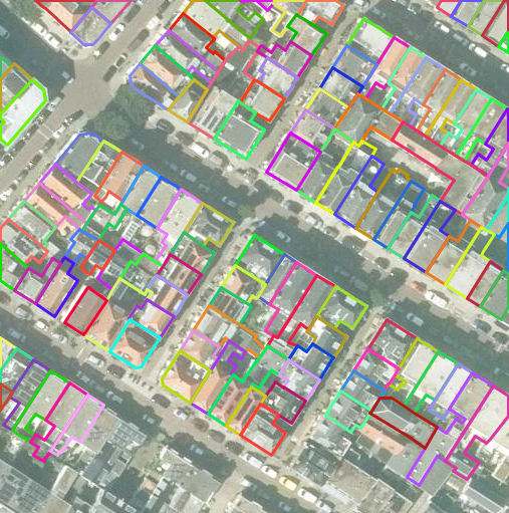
[(66,464),(68,466),(82,475),(94,456),(105,438),(120,416),(103,405),(80,442),(89,448),(80,463),(82,465),(80,468),(69,460),(66,464)]
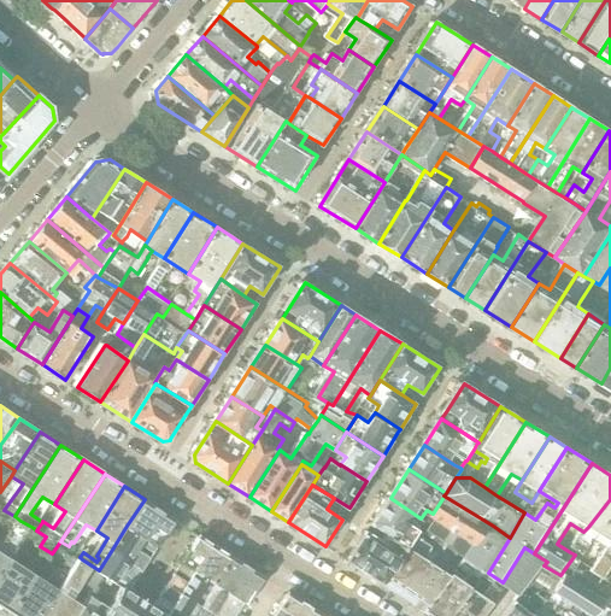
[(447,545),(466,558),(475,545),(477,546),(493,526),(444,496),(433,514),(430,517),(436,521),(428,534),(428,535),(439,543),(446,547),(447,545)]
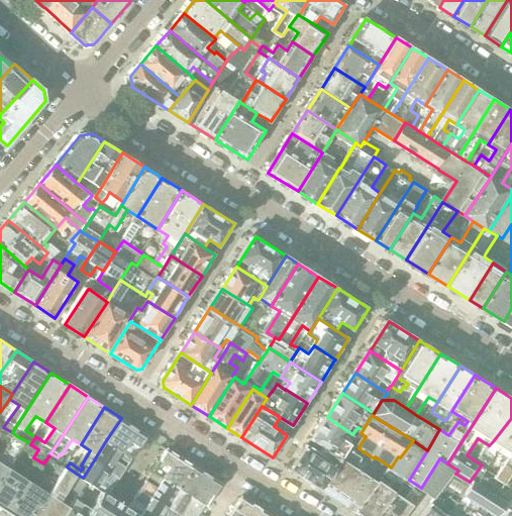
[(344,458),(343,458),(359,469),(368,454),(359,448),(359,447),(353,444),(357,437),(352,434),(327,417),(313,438),(344,458)]
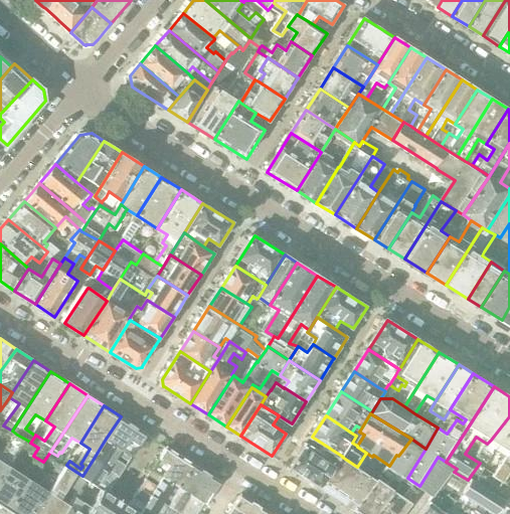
[(121,416),(106,439),(135,457),(149,435),(121,416)]
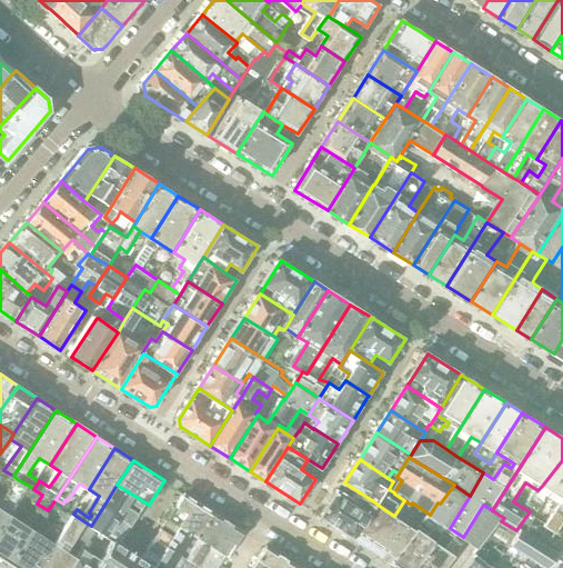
[(550,497),(561,506),(562,505),(562,460),(542,486),(538,490),(532,499),(525,509),(530,511),(519,527),(562,555),(562,542),(534,524),(539,517),(538,516),(550,497)]
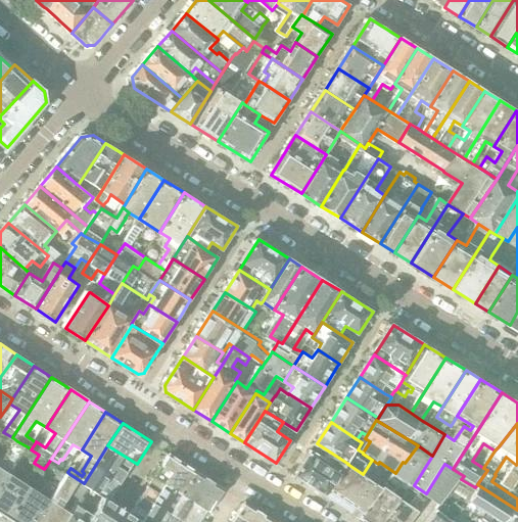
[(0,492),(12,474),(29,447),(17,441),(1,468),(0,466),(0,492)]
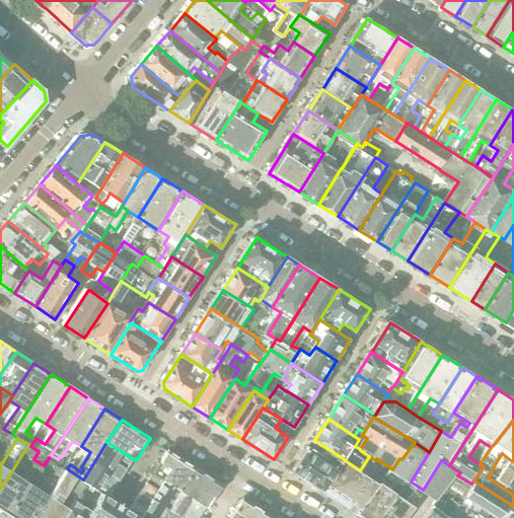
[(294,472),(324,492),(345,460),(346,460),(314,440),(294,472)]
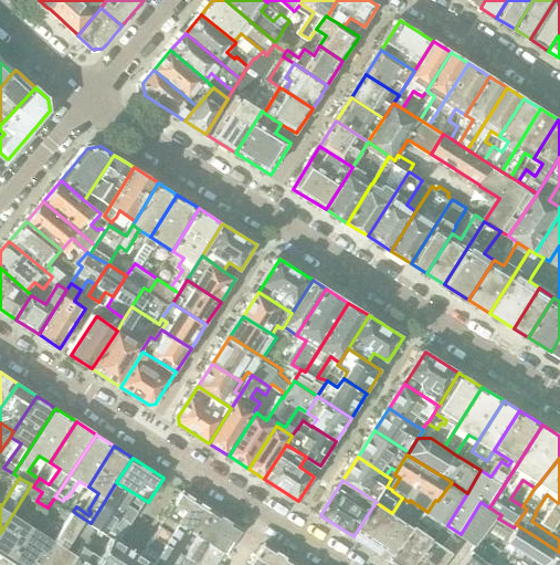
[(116,482),(104,502),(135,523),(143,512),(130,504),(133,500),(145,508),(148,502),(116,482)]
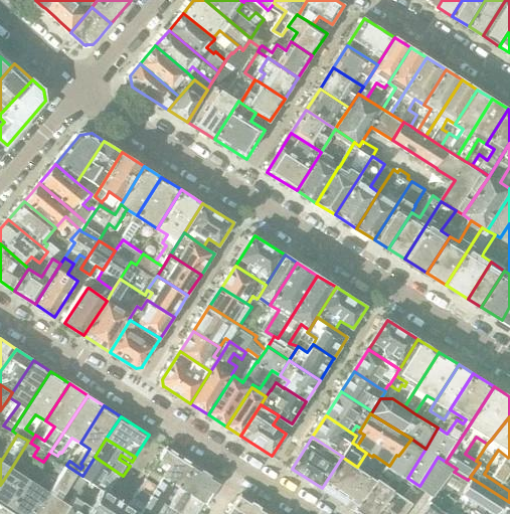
[(407,478),(426,449),(411,439),(398,456),(396,455),(389,466),(390,466),(407,478)]
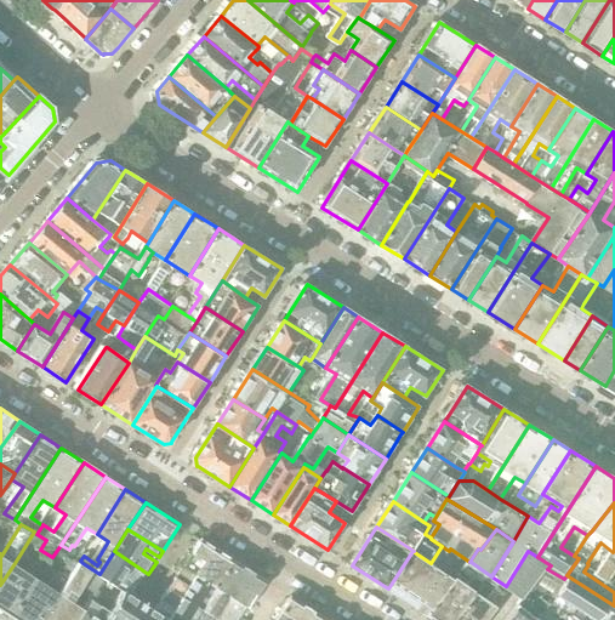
[(218,589),(237,561),(204,540),(187,568),(218,589)]
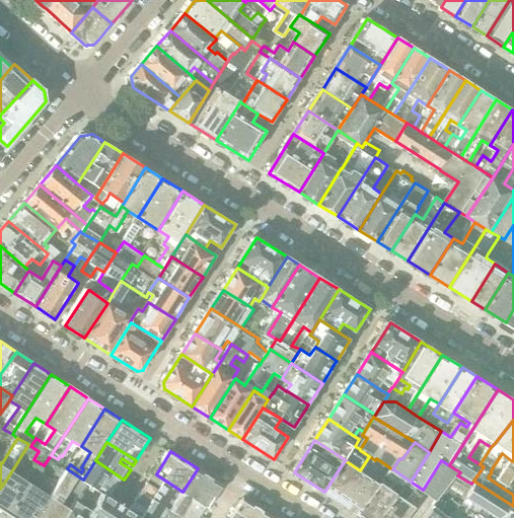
[(119,489),(124,479),(95,460),(83,479),(90,484),(105,494),(112,498),(116,493),(103,486),(106,482),(119,489)]
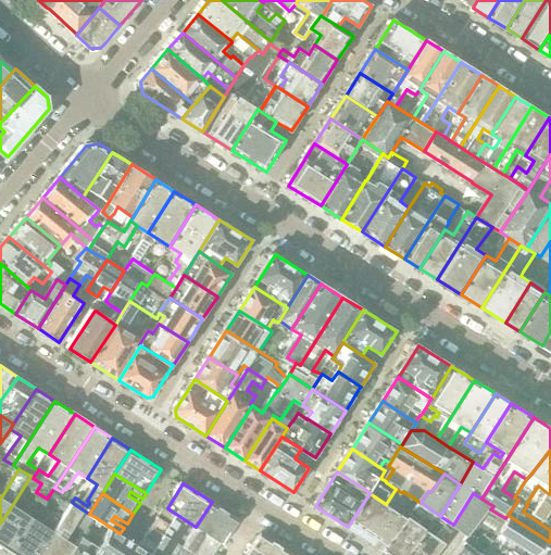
[(389,544),(410,519),(386,504),(370,493),(348,527),(378,546),(382,541),(384,540),(389,544)]
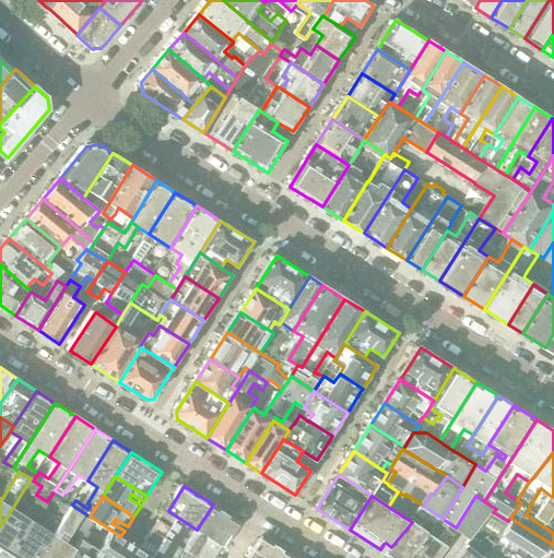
[(484,501),(475,496),(456,527),(461,532),(461,531),(472,539),(480,530),(493,512),(496,509),(484,501)]
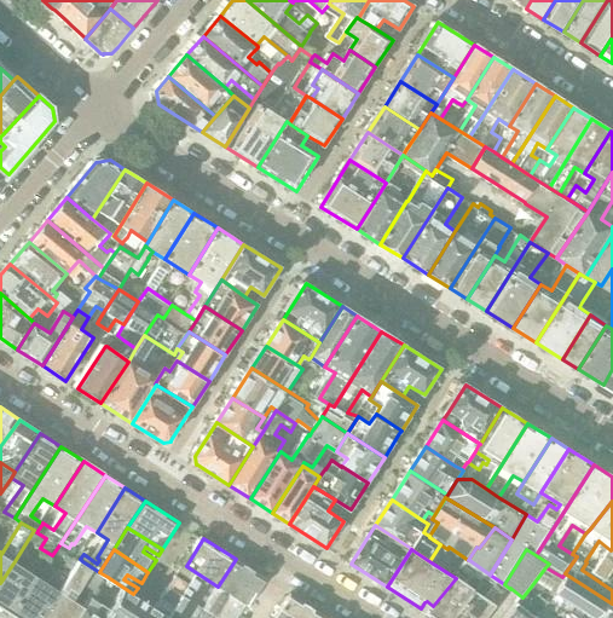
[(612,549),(611,550),(596,573),(608,581),(612,575),(612,549)]
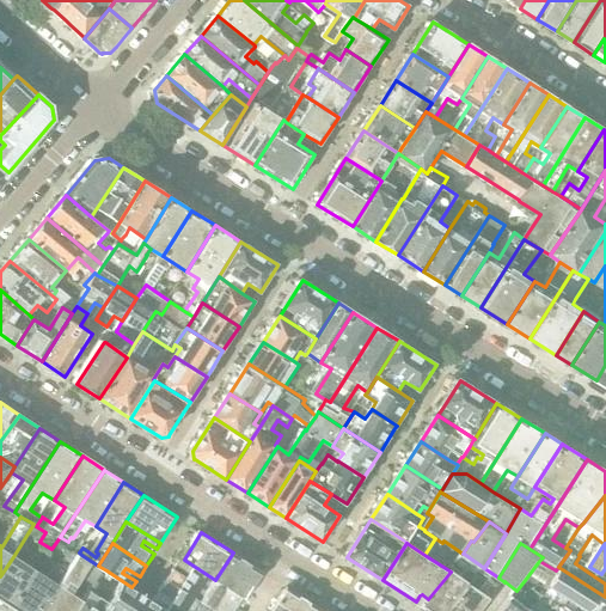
[(233,553),(215,580),(248,600),(263,575),(265,573),(233,553)]
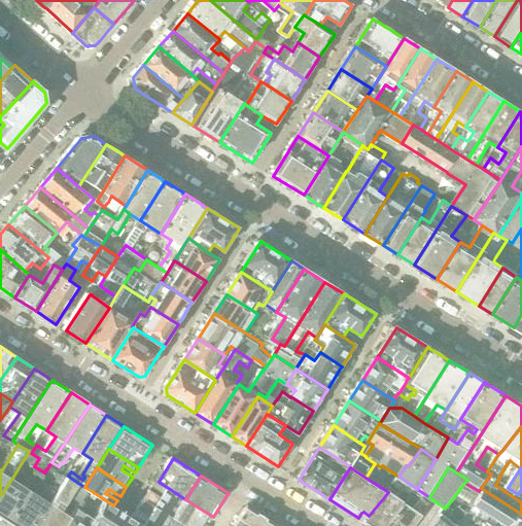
[(415,491),(417,489),(399,477),(394,484),(404,490),(398,497),(389,491),(388,492),(369,516),(364,522),(371,525),(387,525),(406,502),(406,503),(412,495),(415,491)]
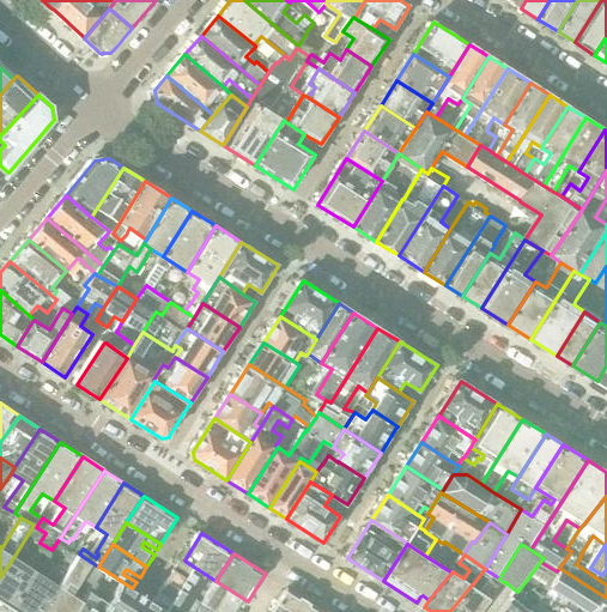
[(0,577),(0,600),(13,609),(37,570),(14,556),(0,577)]
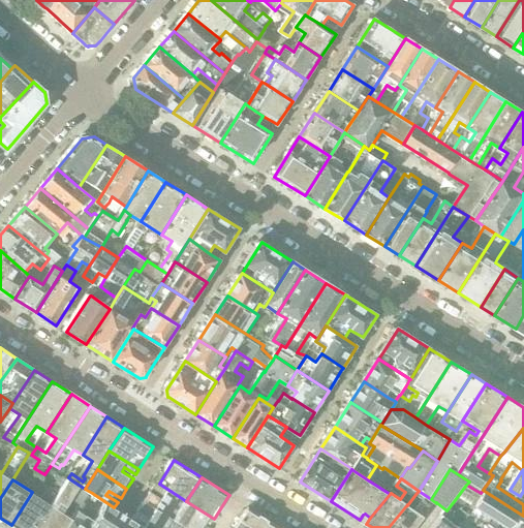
[(38,527),(68,527),(74,520),(65,514),(69,507),(68,507),(73,499),(85,505),(92,493),(85,489),(70,479),(63,491),(38,527)]
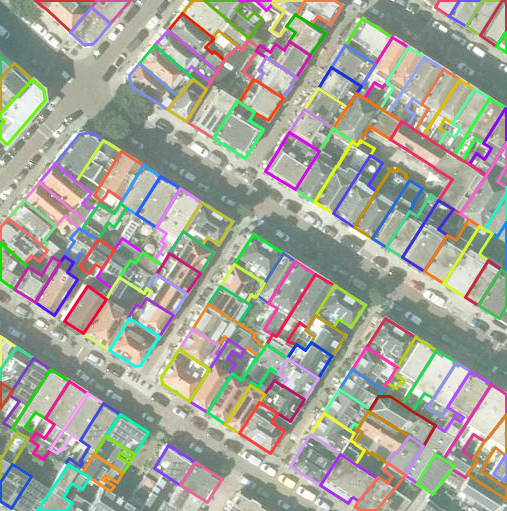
[(169,502),(180,485),(154,468),(151,472),(161,478),(158,483),(148,477),(142,486),(169,502)]
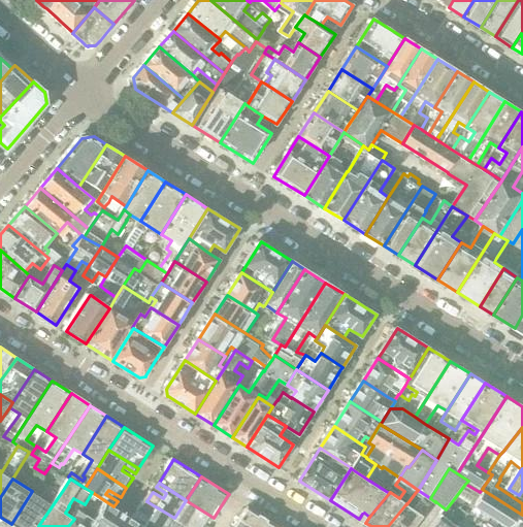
[(485,526),(489,523),(492,517),(509,526),(513,526),(521,518),(522,515),(482,489),(480,492),(465,484),(453,500),(462,507),(470,514),(461,525),(459,526),(485,526)]
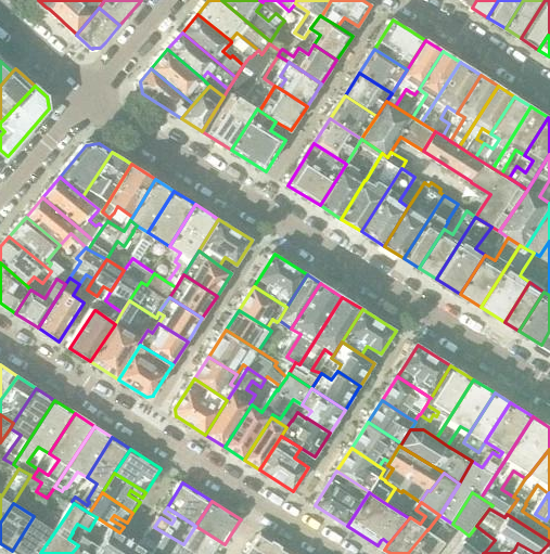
[(16,553),(40,553),(66,515),(56,511),(45,524),(34,516),(12,551),(16,553)]
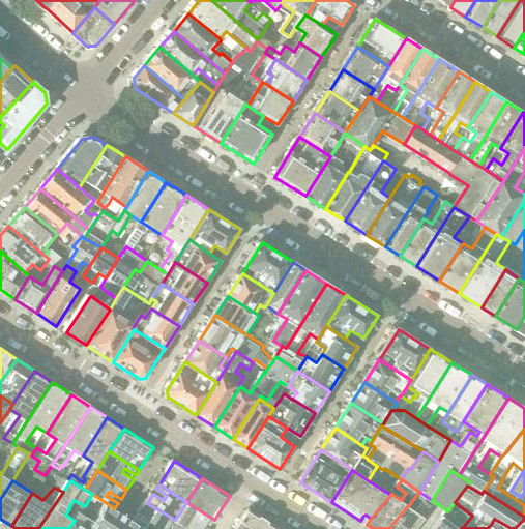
[(190,528),(208,528),(214,520),(186,502),(175,520),(190,528)]
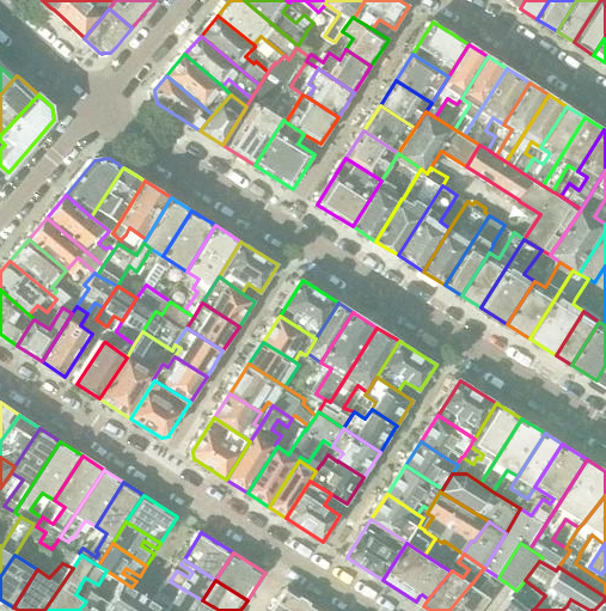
[(500,610),(532,610),(534,609),(545,596),(536,588),(525,580),(516,591),(500,610)]
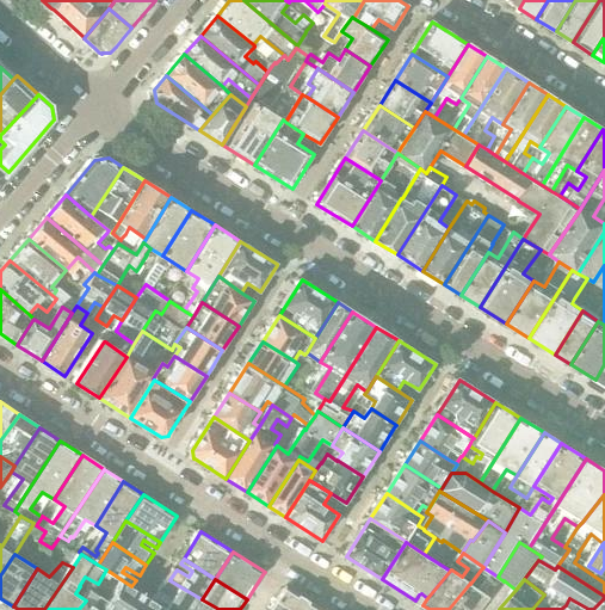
[(170,580),(156,602),(167,609),(195,609),(202,599),(170,580)]
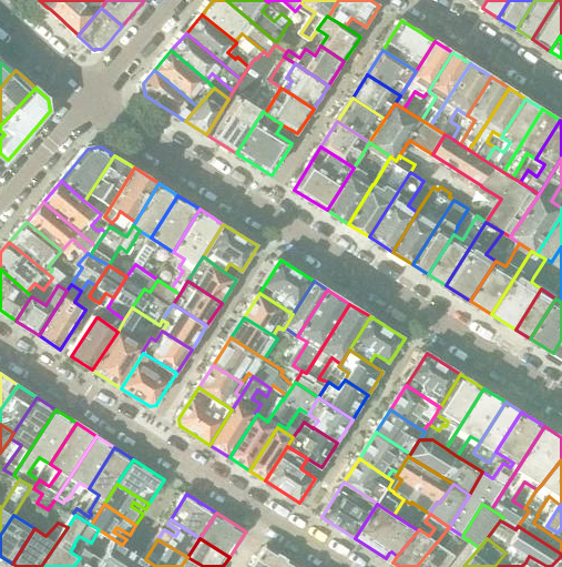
[(155,566),(145,559),(122,545),(115,540),(104,559),(98,566),(155,566)]
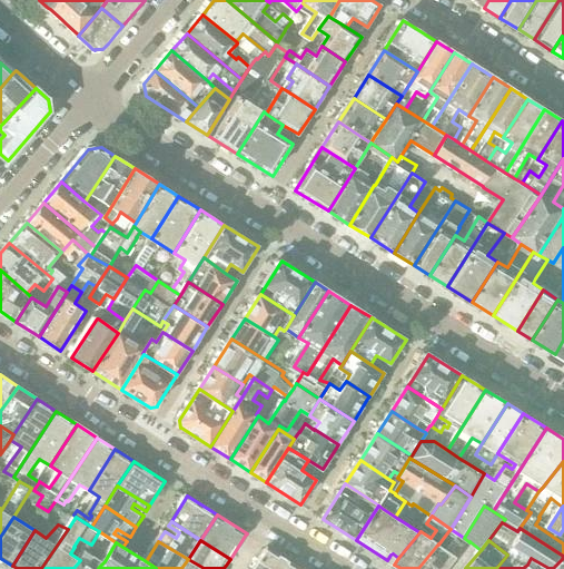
[(438,543),(418,568),(448,568),(457,558),(454,555),(457,550),(452,547),(448,551),(438,545),(438,543)]
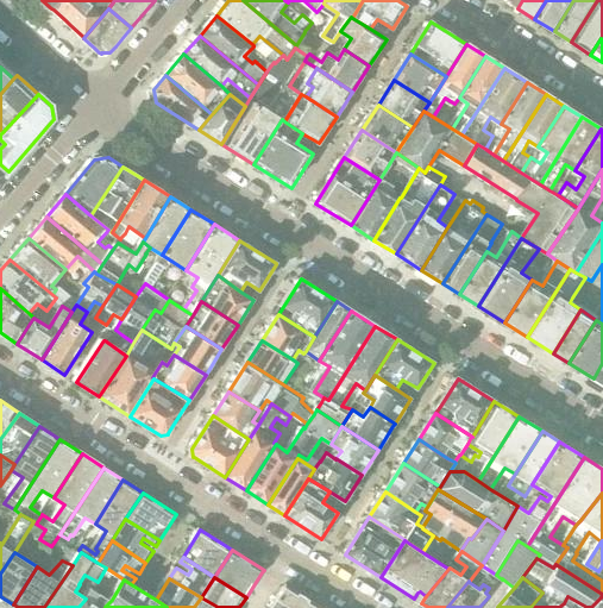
[(320,607),(321,607),(288,585),(272,607),(320,607)]
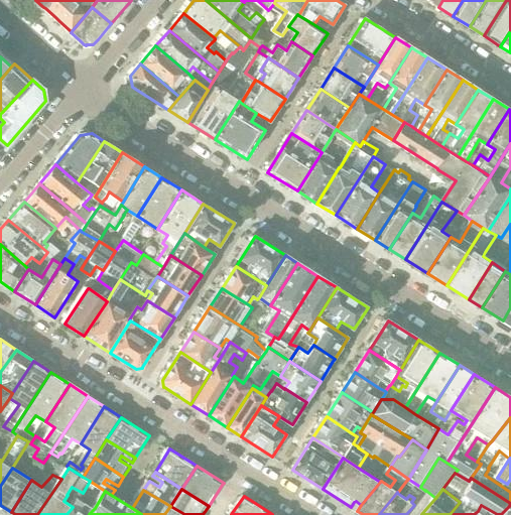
[(89,514),(95,508),(79,498),(73,507),(67,514),(89,514)]
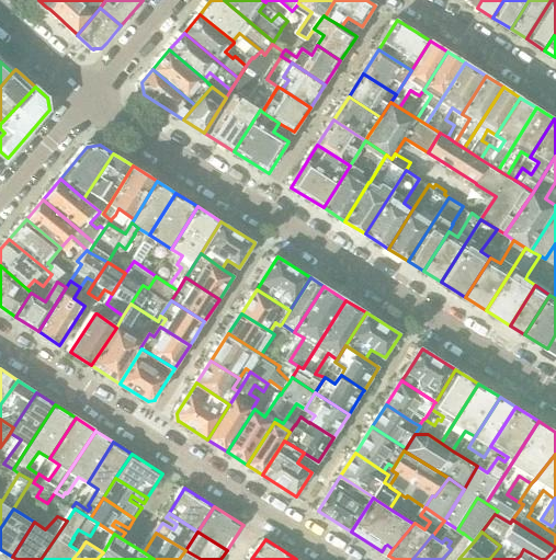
[(201,559),(185,550),(179,559),(201,559)]
